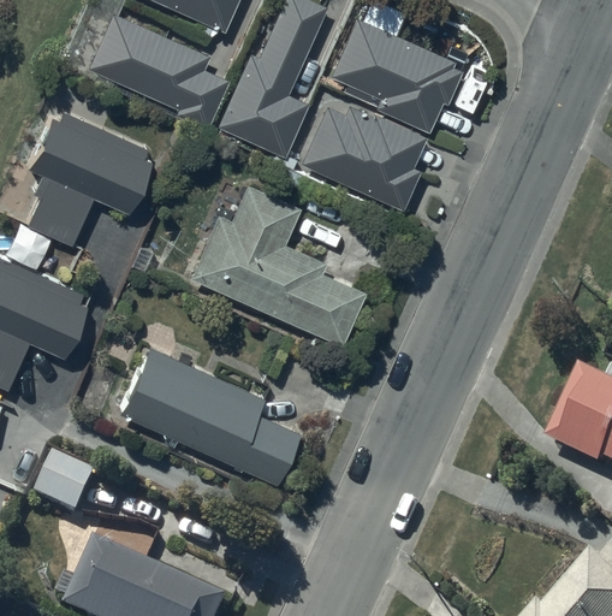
[(150,0),(225,34),(239,0),(150,0)]
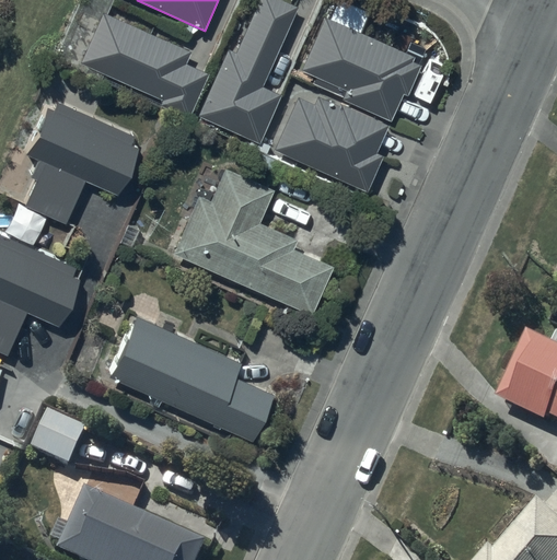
[(297,8),(279,0),(260,0),(238,54),(228,50),(198,118),(259,146),(281,95),(262,86),(297,8)]
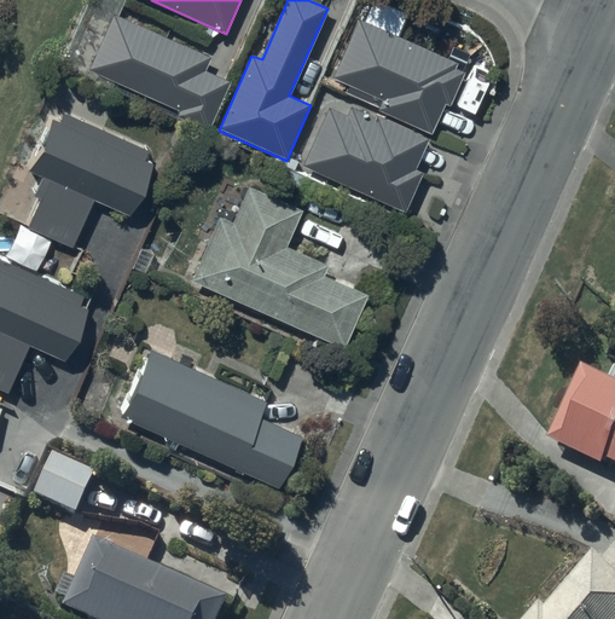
[(212,58),(115,15),(90,71),(179,111),(177,117),(209,132),(231,82),(206,71),(212,58)]
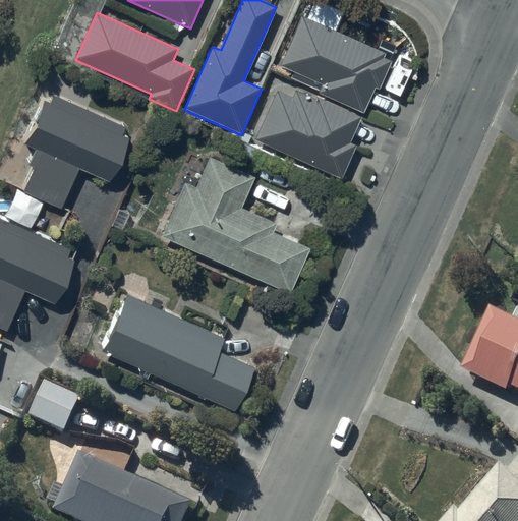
[(386,55),(303,17),(281,66),(323,85),(320,94),(363,114),(375,88),(379,90),(391,63),(384,59),(386,55)]
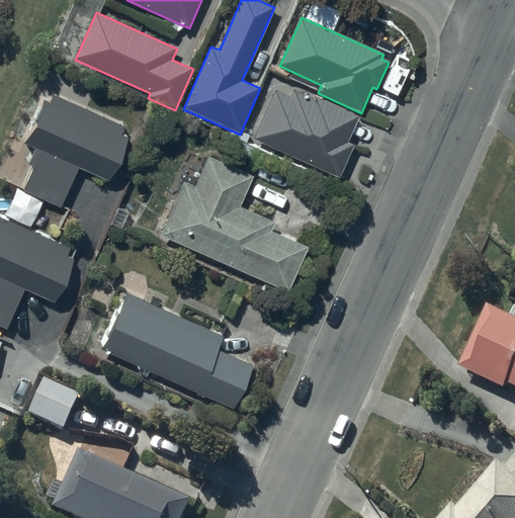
[(275,90),(253,140),(338,177),(352,146),(347,143),(359,116),(313,96),(312,99),(295,91),(292,98),(275,90)]
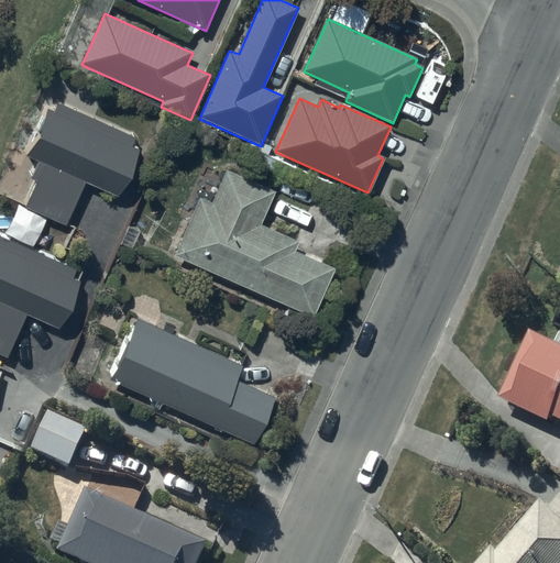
[(56,111),(47,108),(28,156),(39,161),(31,179),(37,181),(26,209),(67,225),(85,184),(120,198),(142,146),(135,143),(138,139),(58,106),(56,111)]
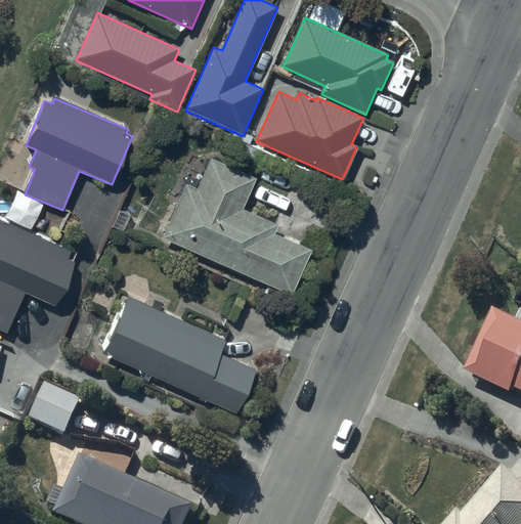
[(186,184),(163,238),(290,295),(310,249),(274,233),(278,225),(244,210),(257,178),(213,159),(201,186),(191,182),(189,185),(186,184)]
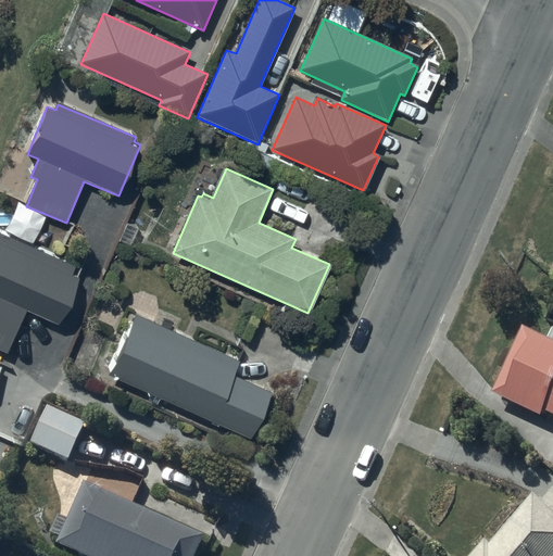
[(0,232),(0,350),(8,354),(27,311),(59,325),(80,276),(75,274),(78,267),(0,232)]
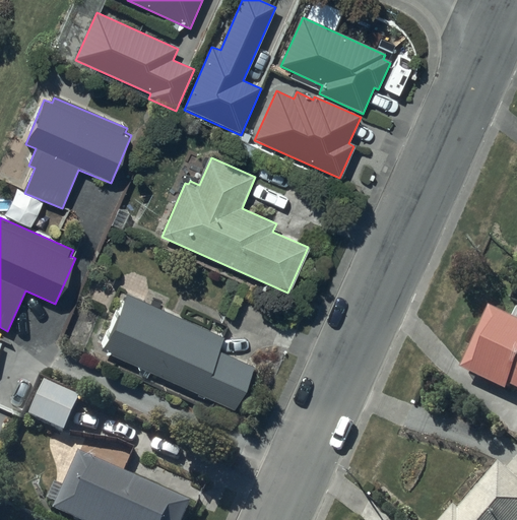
[(222,337),(127,295),(102,351),(140,369),(138,375),(148,379),(150,373),(229,408),(248,366),(216,351),(222,337)]
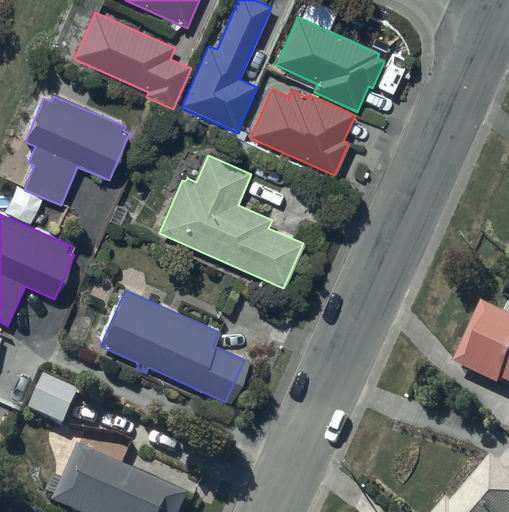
[(508,311),(485,301),(457,361),(504,383),(506,377),(508,378),(508,311)]
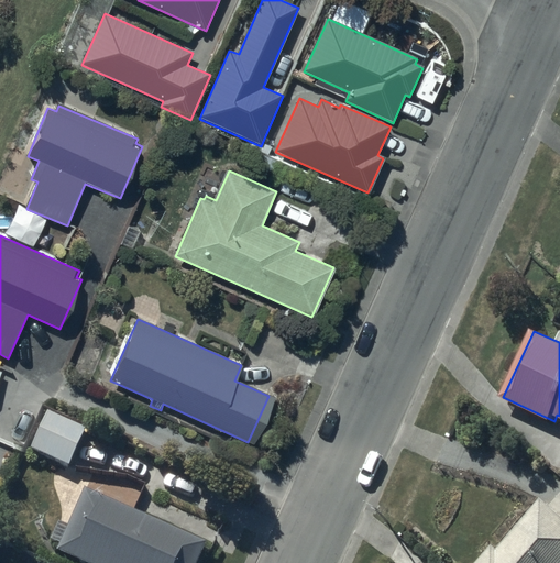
[(89,437),(52,419),(34,457),(72,475),(89,437)]
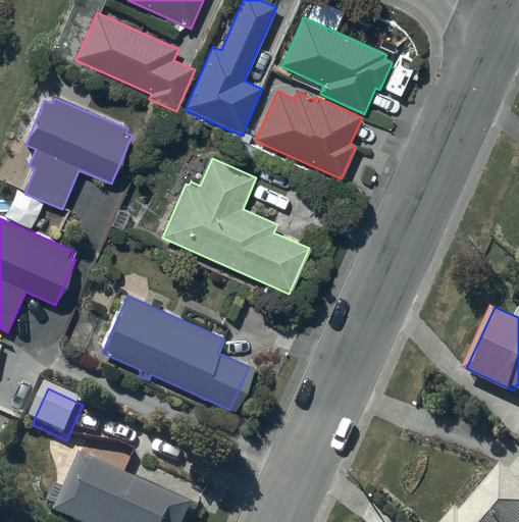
[(518,468),(509,460),(468,508),(464,504),(448,521),(518,521),(518,468)]
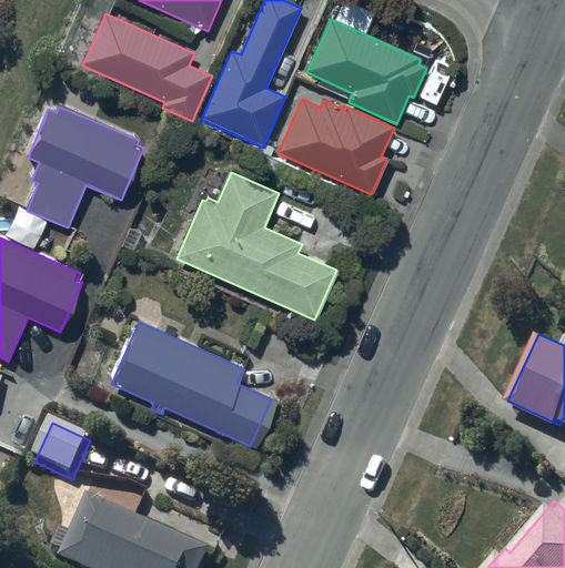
[(205,567),(211,557),(88,503),(71,539),(61,535),(53,553),(63,557),(60,564),(69,567),(205,567)]
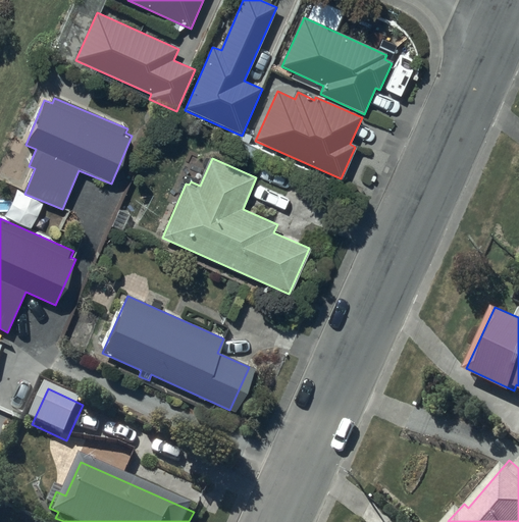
All buildings are outlined.
